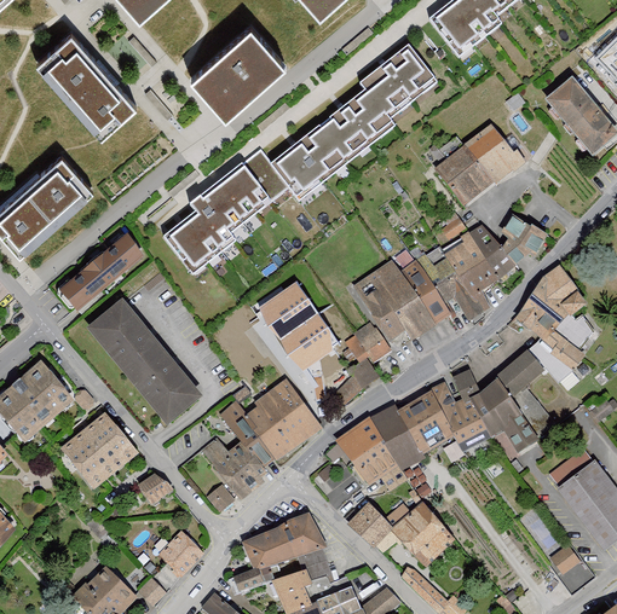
[(121,0),(136,16),(153,0),(121,0)]
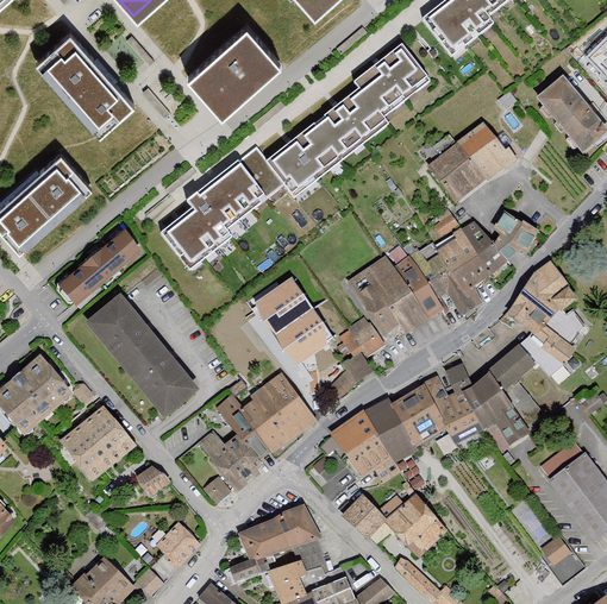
[(298,0),(310,13),(324,0),(298,0)]
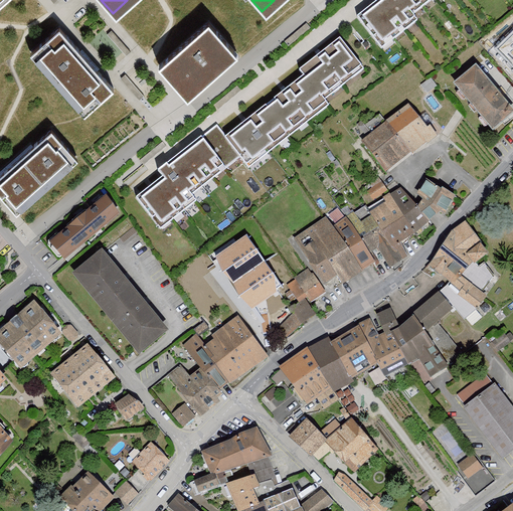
[(376,0),(355,17),(378,47),(413,19),(410,14),(428,0),(376,0)]
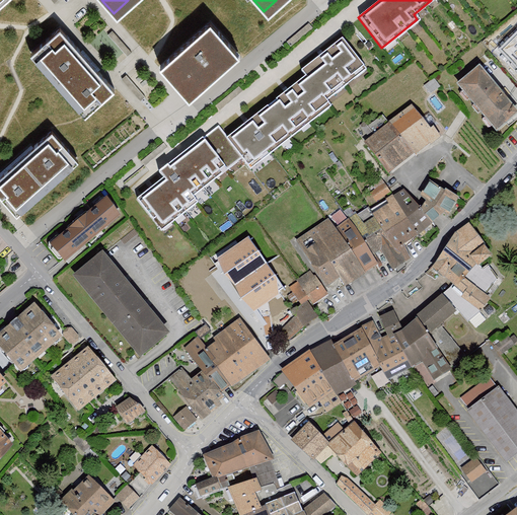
[(236,52),(208,19),(156,64),(185,96),(236,52)]
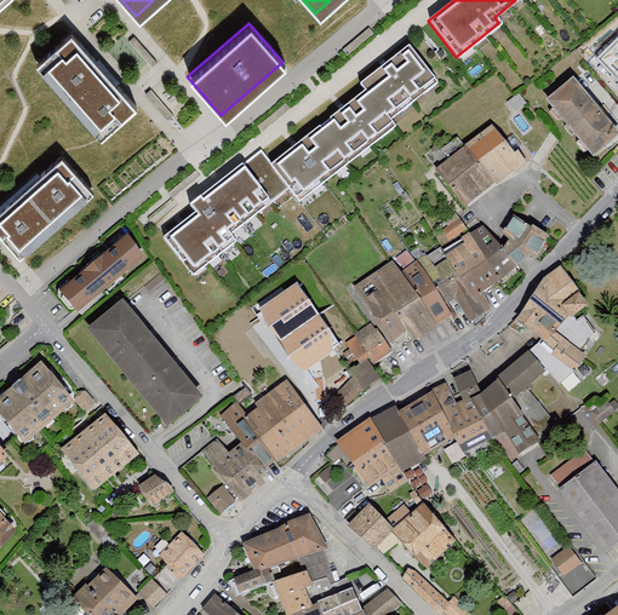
[(132,103),(67,29),(32,61),(97,134),(132,103)]
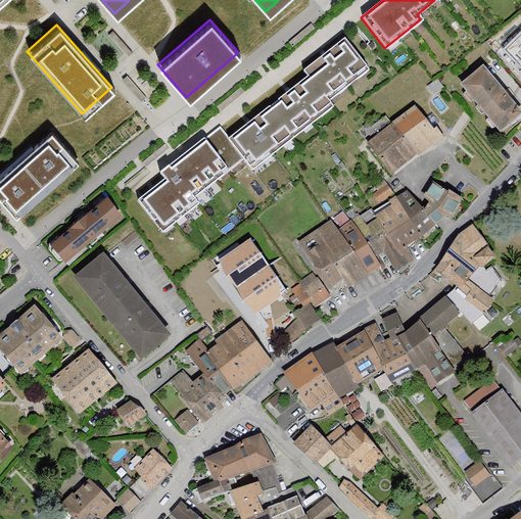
[(520,26),(502,46),(520,65),(520,26)]
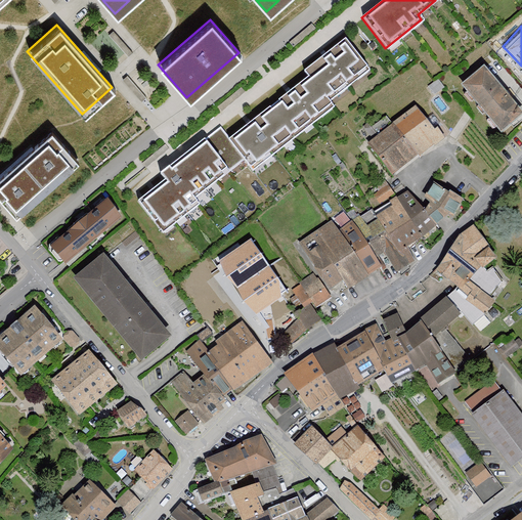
[(370,66),(345,35),(300,70),(305,76),(226,136),(251,168),(332,104),(328,98),(370,66)]
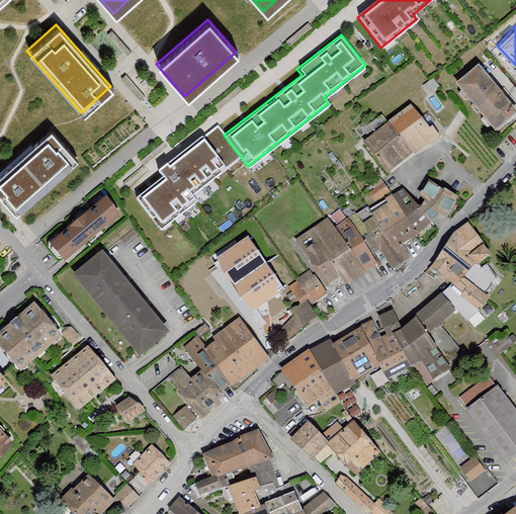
[(515,107),(482,65),(457,84),(495,131),(515,113),(515,107)]
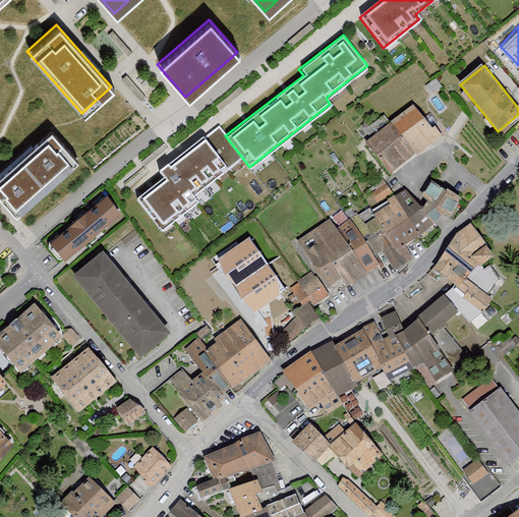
[(434,79),(424,87),(429,94),(440,87),(434,79)]
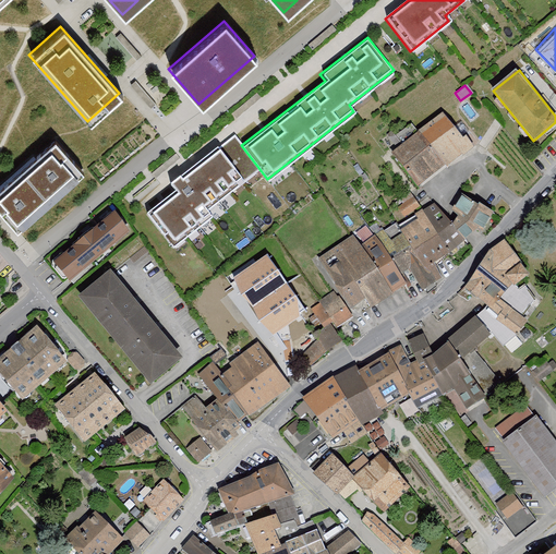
[(443,113),(419,132),(445,166),(469,147),(443,113)]
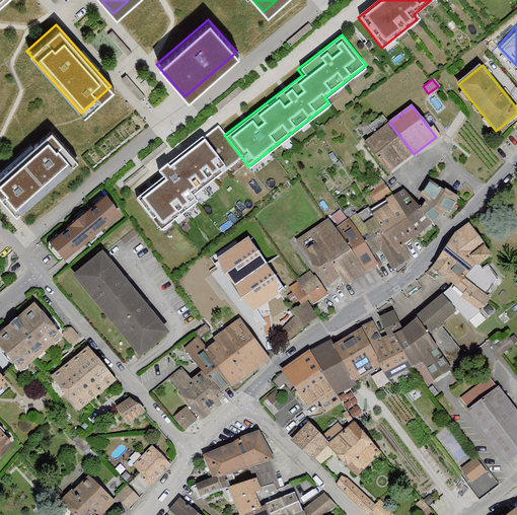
[(389,123),(363,142),(388,173),(414,154),(389,123)]
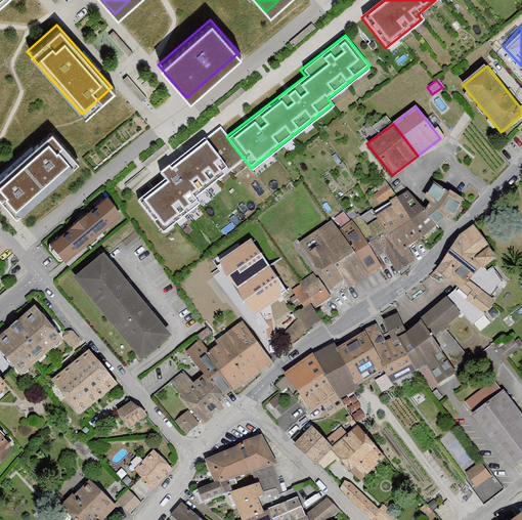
[(80,161),(51,129),(23,160),(43,184),(48,188),(80,161)]
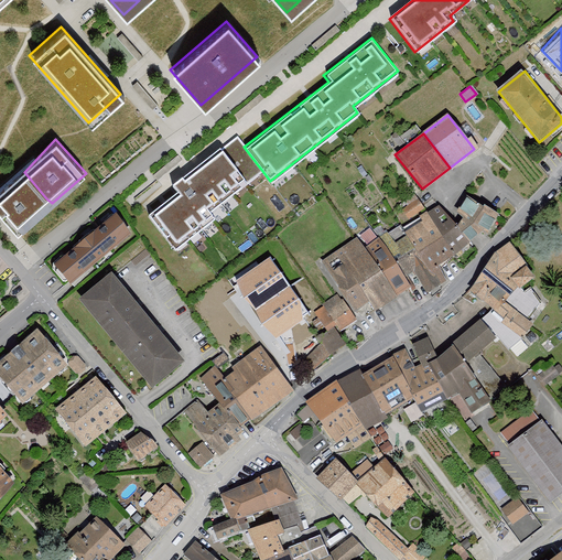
[(244,182),(217,149),(169,186),(173,192),(144,215),(171,248),(209,218),(205,213),(244,182)]
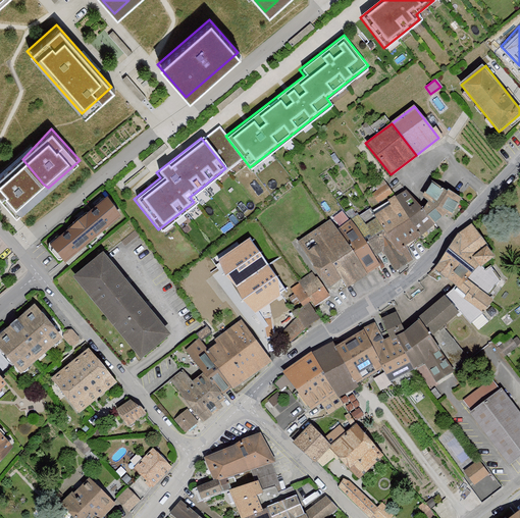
[(334,156),(329,159),(333,164),(338,161),(334,156)]
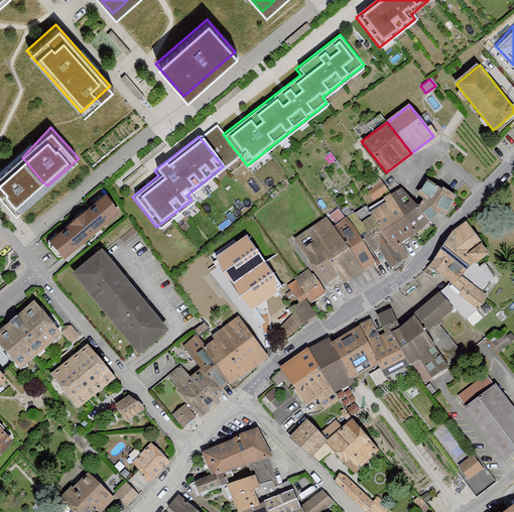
[(423,201),(416,210),(427,224),(440,214),(446,217),(456,196),(428,177),(416,196),(423,201)]
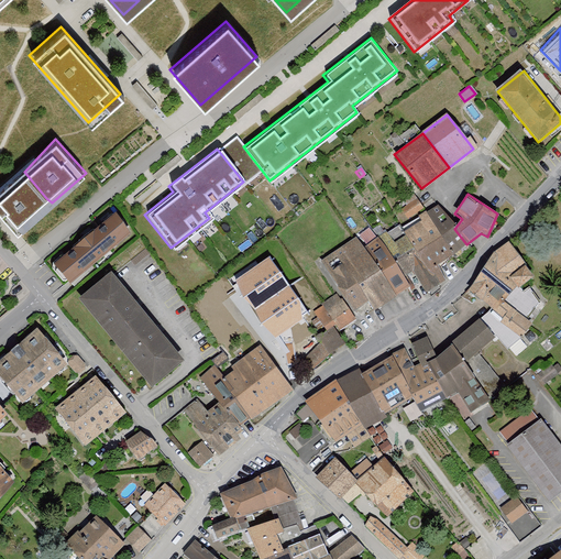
[(416,199),(400,210),(407,219),(422,208),(416,199)]
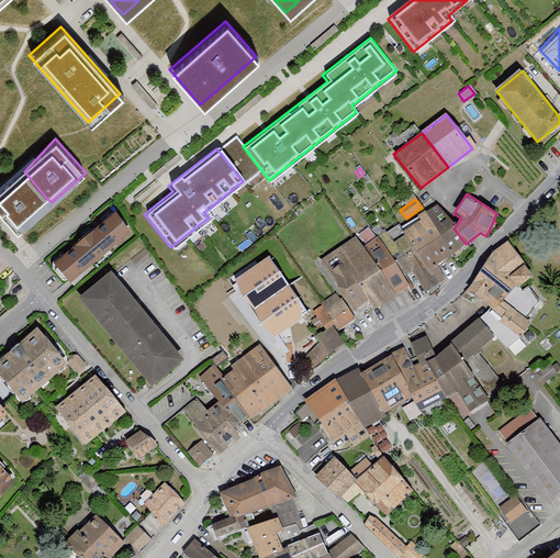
[(437,207),(423,213),(454,254),(466,244),(454,229),(437,207)]
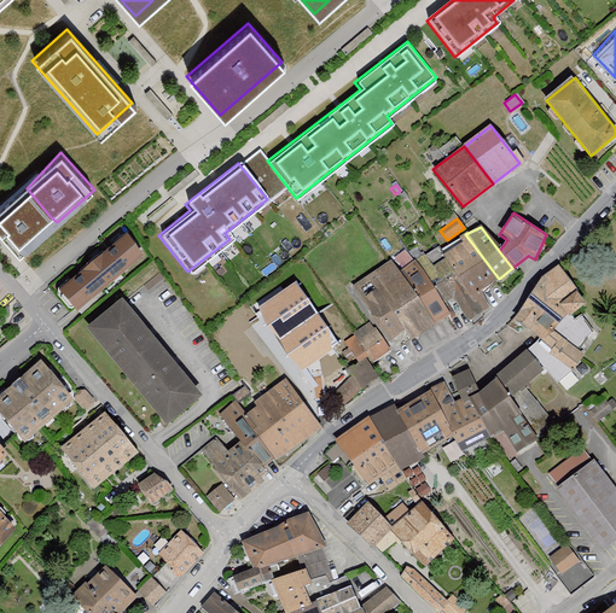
[(128,234),(60,290),(79,311),(146,256),(128,234)]
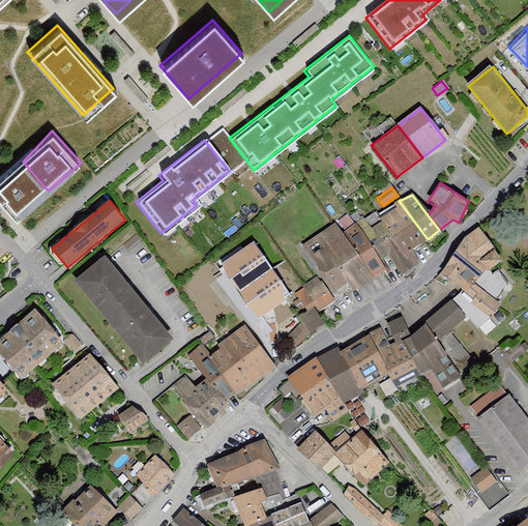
[(399,201),(375,212),(410,268),(417,263),(411,250),(428,239),(399,201)]
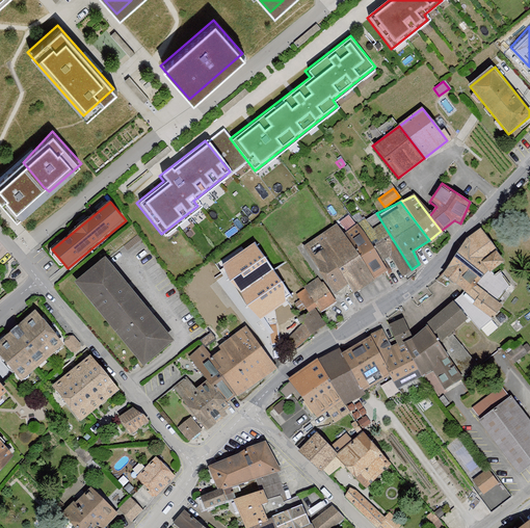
[(376,213),(358,225),(381,260),(390,257),(400,275),(412,269),(376,213)]
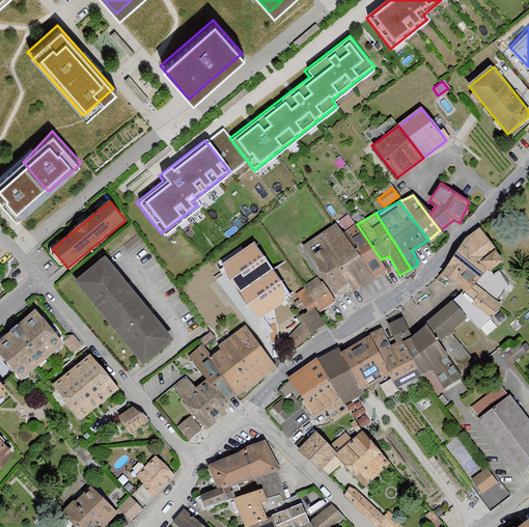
[(303,246),(334,292),(345,283),(351,290),(373,277),(341,232),(335,223),(303,246)]
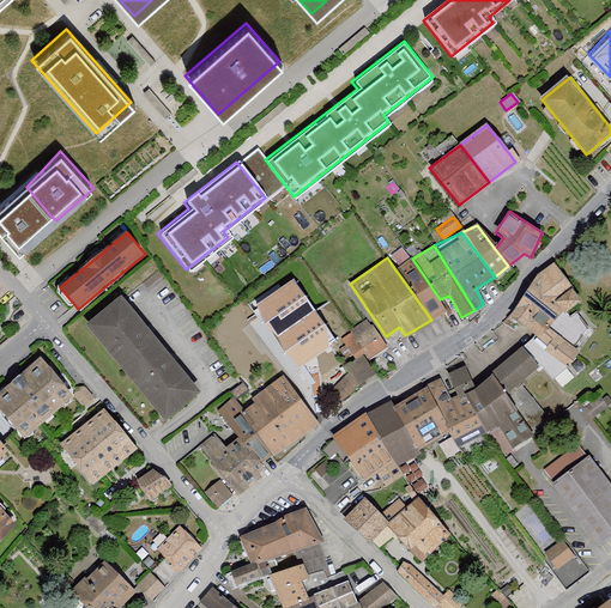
[(412,259),(394,268),(431,320),(446,309),(440,299),(412,259)]
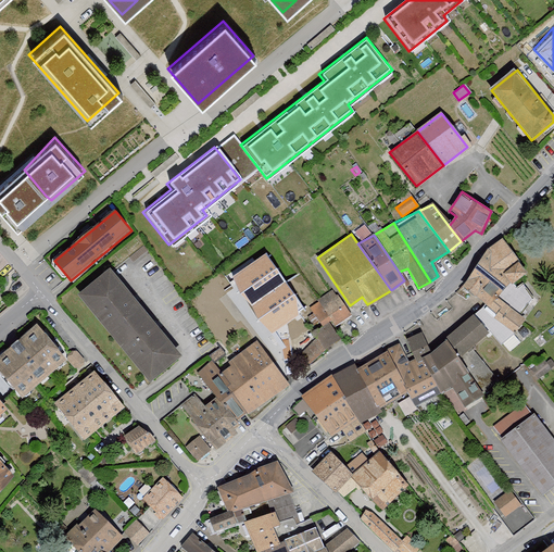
[(487,250),(462,288),(482,306),(514,333),(538,297),(524,279),(528,273),(502,239),(487,250)]
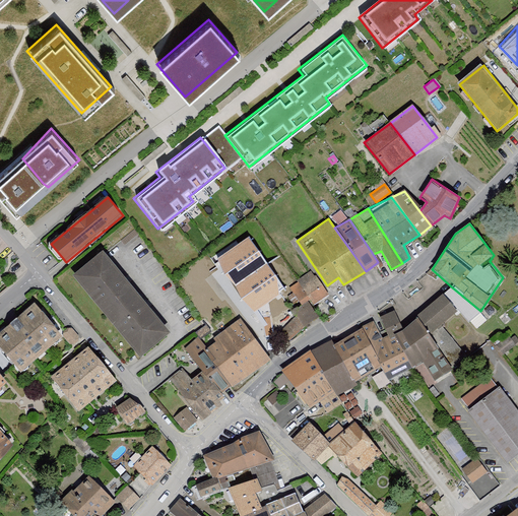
[(251,229),(215,250),(249,305),(284,283),(251,229)]
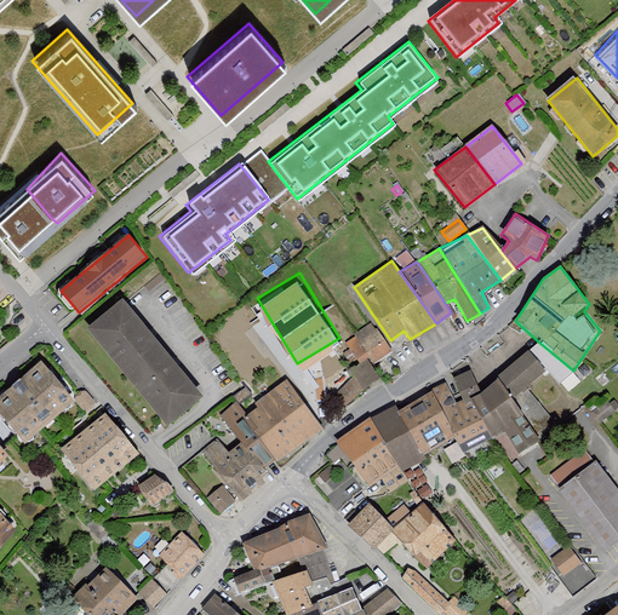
[(118,295),(84,323),(125,373),(159,345),(118,295)]
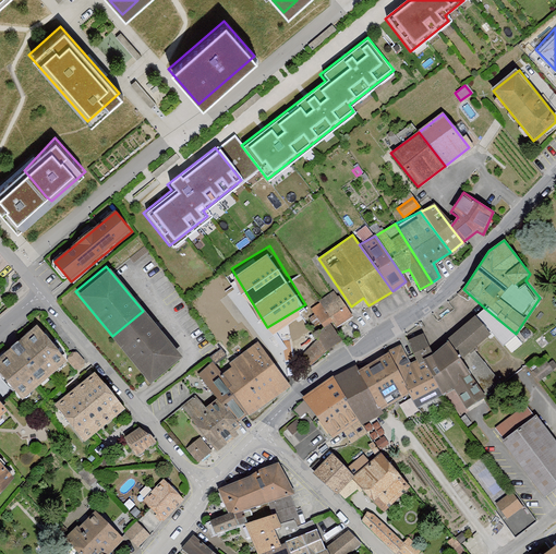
[(316,335),(325,347),(340,336),(333,324),(351,312),(337,291),(336,292),(331,287),(316,297),(318,300),(310,308),(312,311),(306,314),(313,324),(318,318),(322,324),(315,328),(313,329),(316,335)]
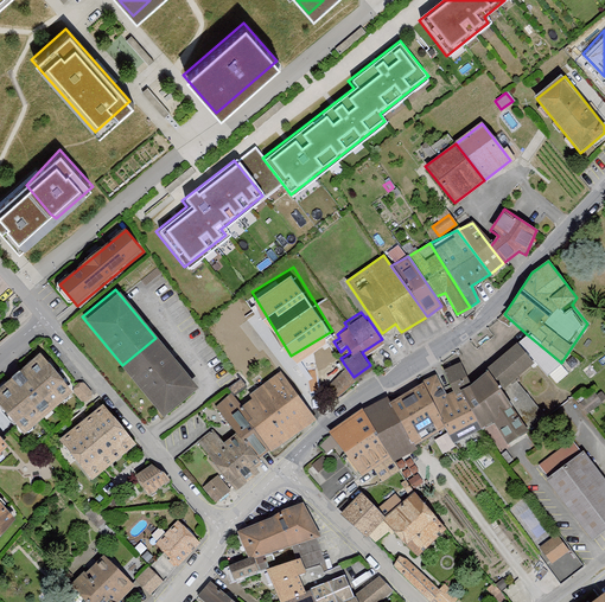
[(527,334),(484,364),(486,366),(498,384),(527,427),(542,414),(516,380),(533,360),(546,378),(561,363),(527,334)]
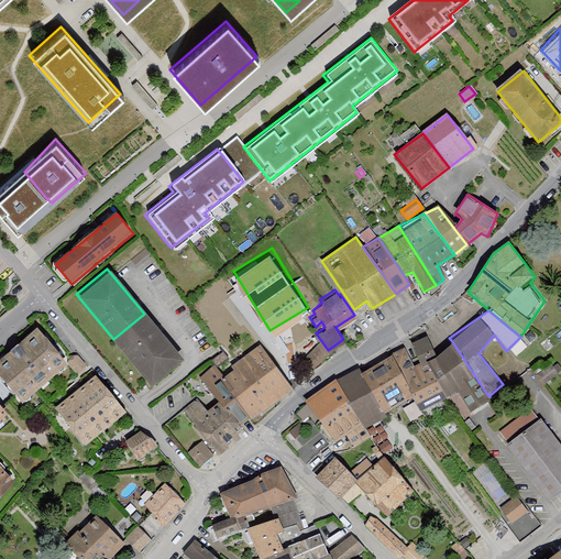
[(144,314),(113,339),(147,382),(179,355),(144,314)]
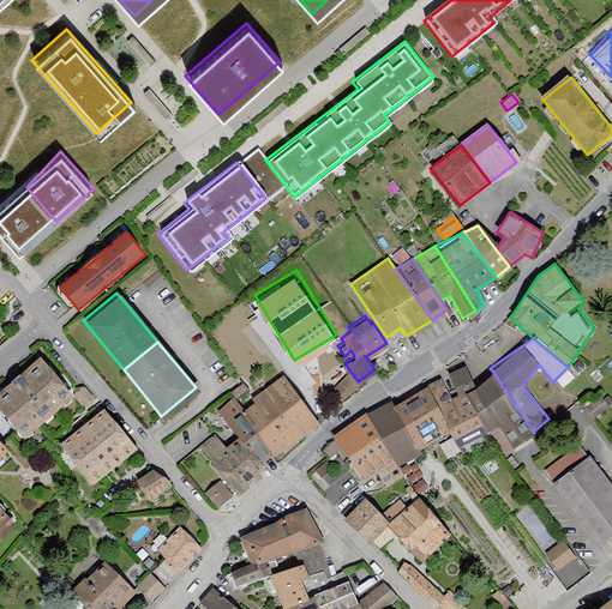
[(41,356),(0,391),(0,409),(25,439),(76,397),(41,356)]
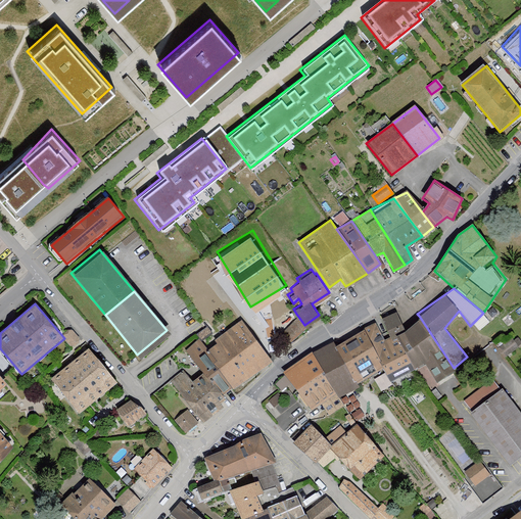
[(419,316),(405,327),(394,309),(381,318),(392,339),(397,337),(413,365),(423,360),(435,379),(454,368),(429,331),(419,316)]
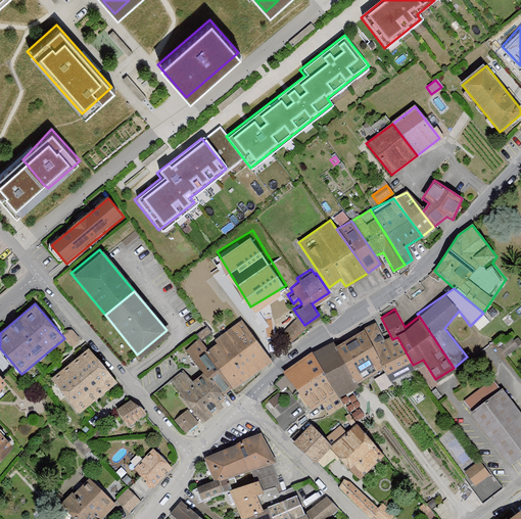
[(280,330),(288,340),(304,325),(296,314),(280,330)]
